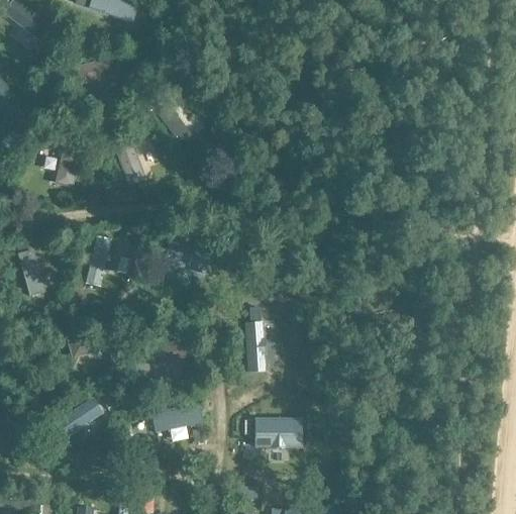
[(0,0),(0,5),(2,8),(8,0),(0,0)]
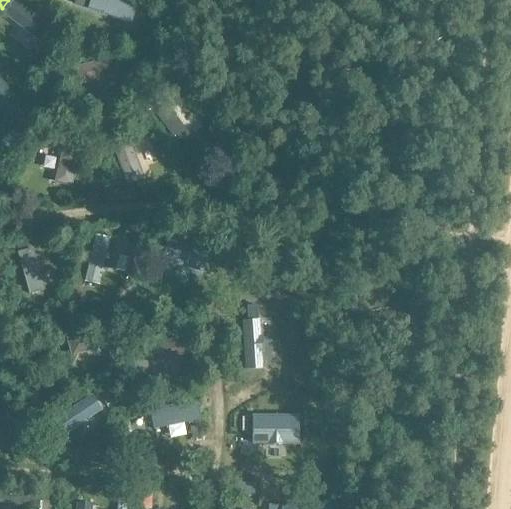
[(92,0),(91,3),(130,17),(135,4),(122,0),(92,0)]
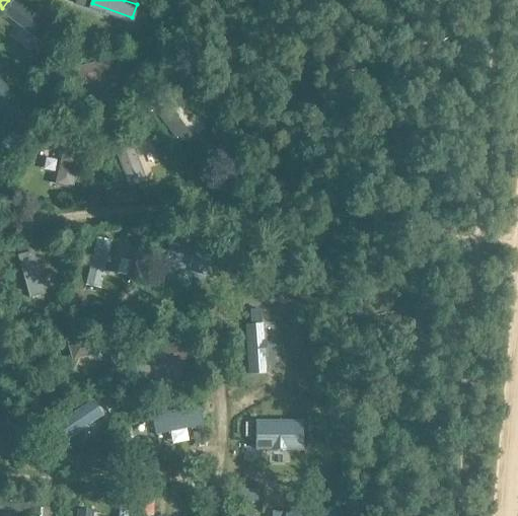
[(37,48),(7,19),(0,26),(0,31),(27,58),(37,48)]
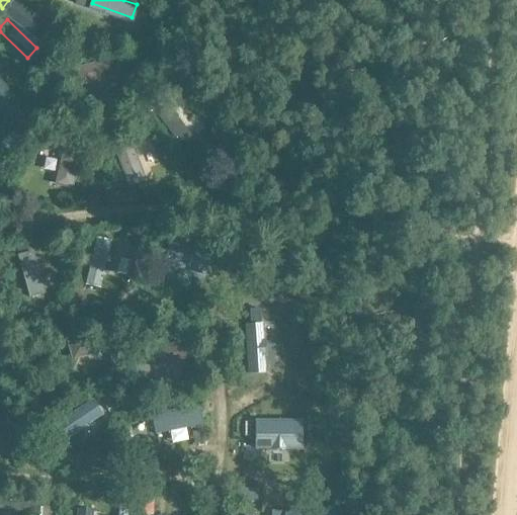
[(157,103),(149,94),(143,98),(151,108),(157,103)]
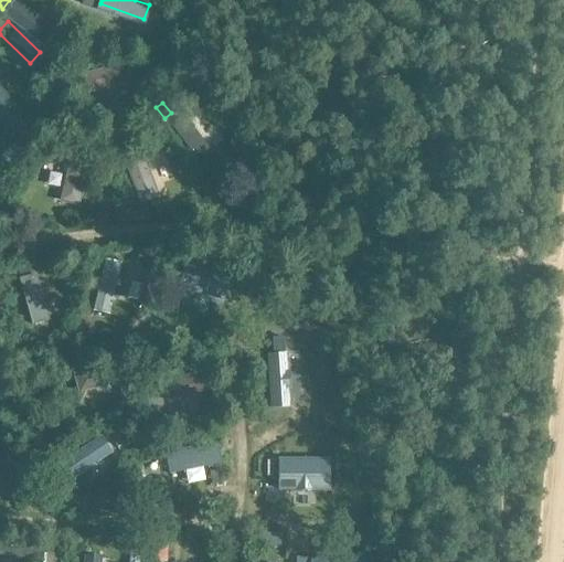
[(215,151),(184,112),(171,122),(202,161),(215,151)]
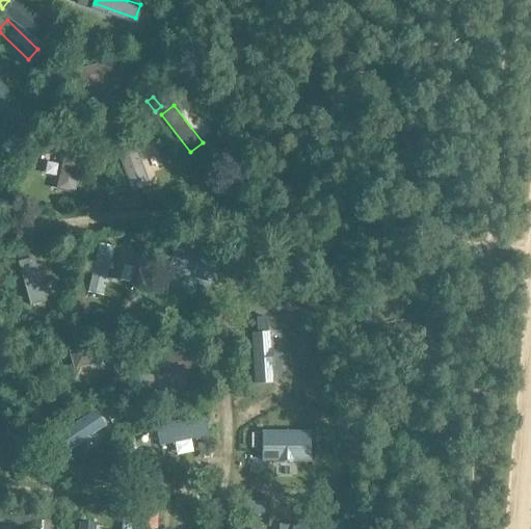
[(0,116),(0,135),(8,124),(0,116)]
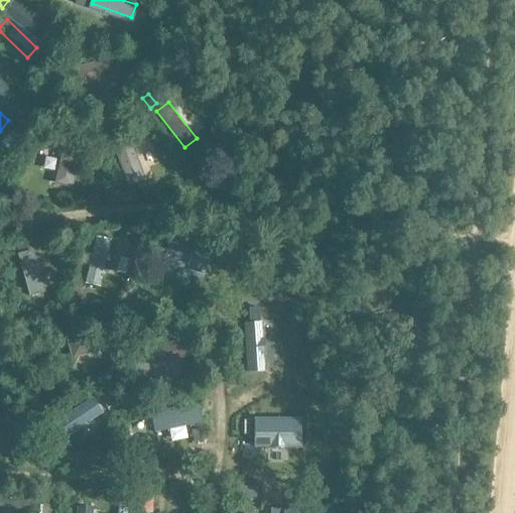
[(65,129),(51,126),(50,135),(63,138),(65,129)]
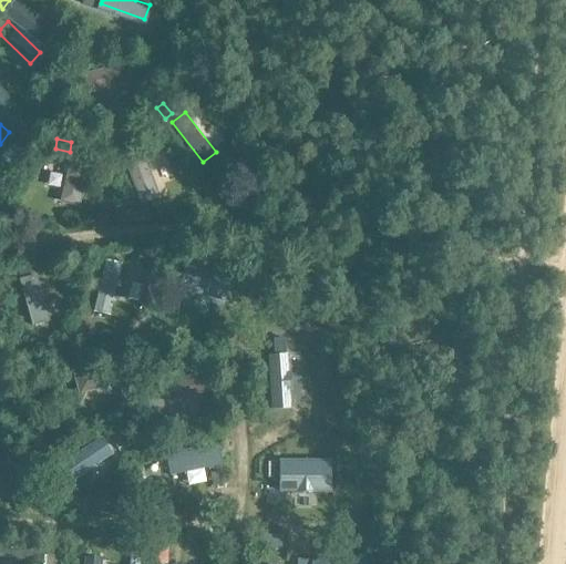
[(163,143),(151,149),(155,157),(166,152),(163,143)]
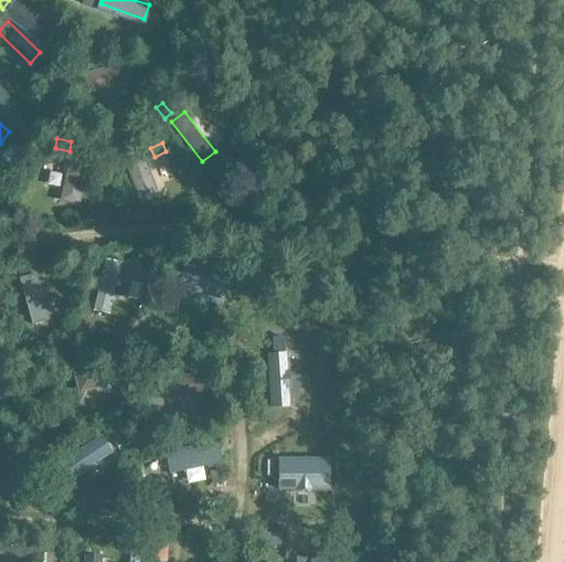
[(71,150),(60,199),(80,203),(91,155),(71,150)]
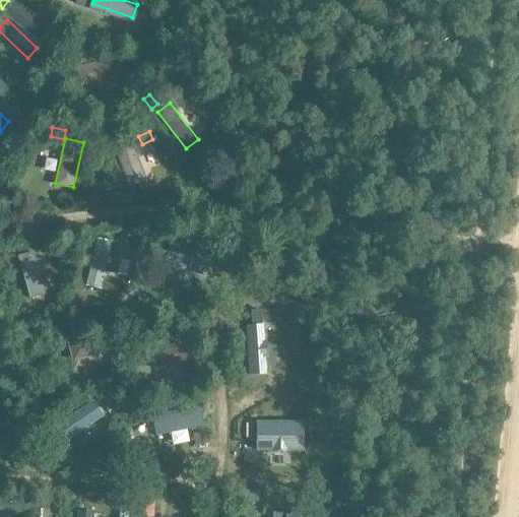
[(147,179),(139,155),(142,154),(139,145),(135,147),(132,138),(115,144),(130,186),(147,179)]
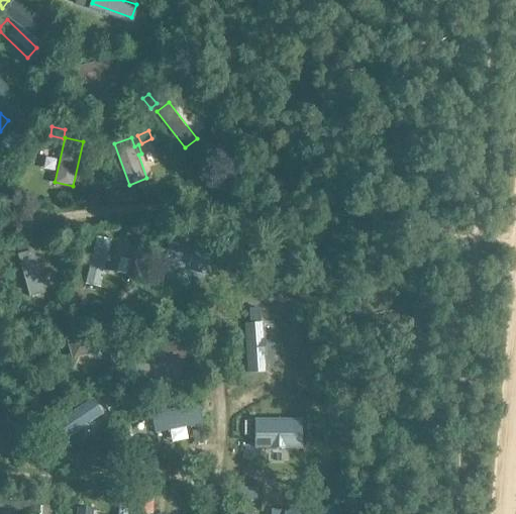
[(127,232),(126,239),(138,242),(139,234),(127,232)]
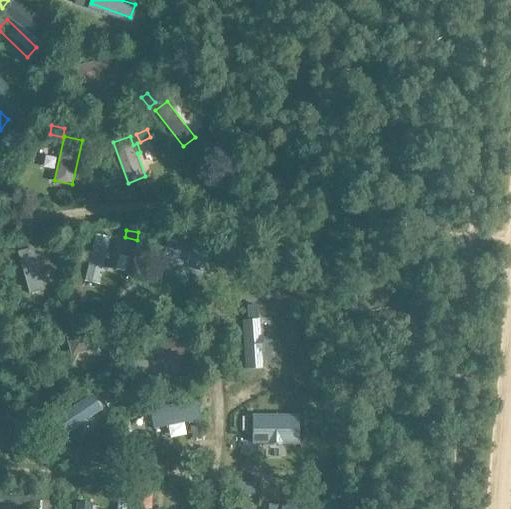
[(99,233),(91,266),(104,270),(112,236),(99,233)]
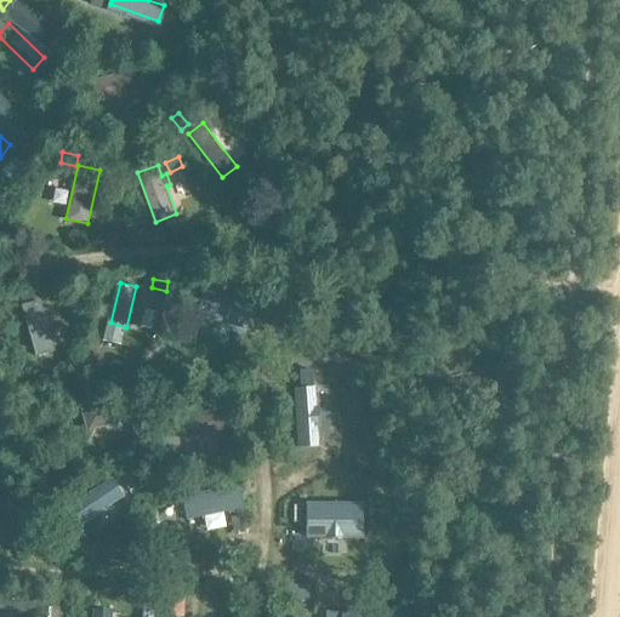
[(209,283),(199,315),(248,329),(257,295),(209,283)]
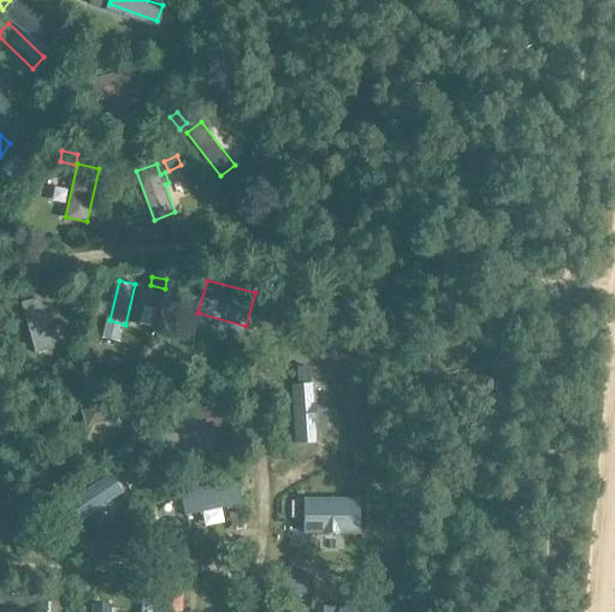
[(19,299),(33,297),(30,289),(18,291),(19,299)]
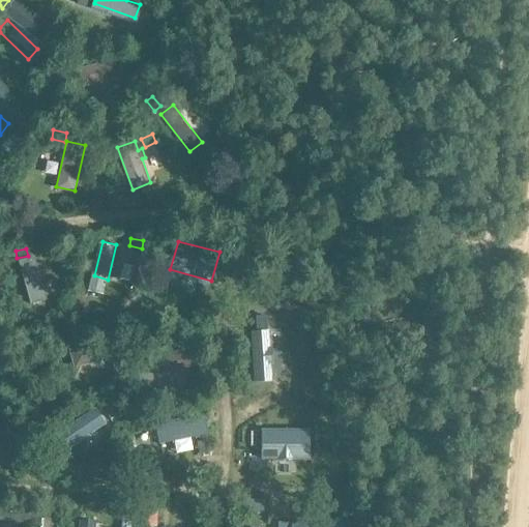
[(33,255),(17,260),(30,304),(46,299),(38,272),(42,271),(40,262),(36,263),(33,255)]
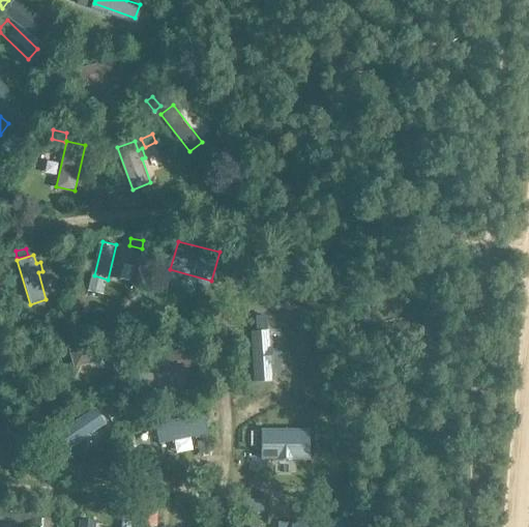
[(147,294),(140,298),(146,311),(154,306),(147,294)]
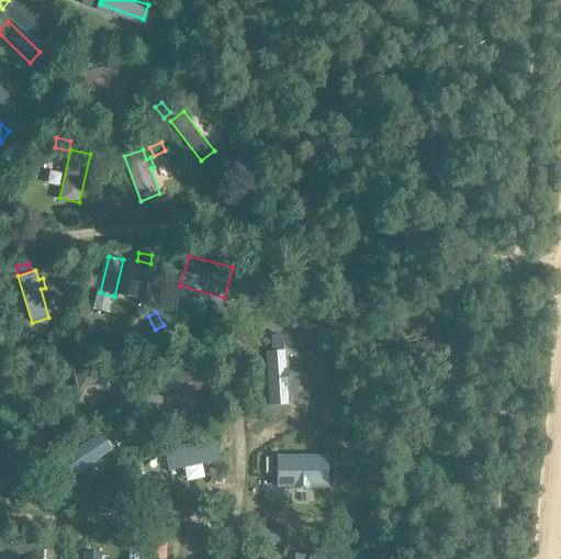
[(283,334),(273,334),(275,349),(284,349),(283,334)]
